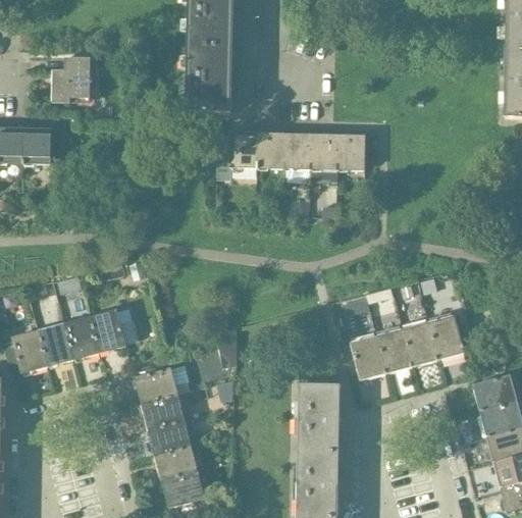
[(188,0),(188,44),(231,45),(232,17),(233,17),(233,8),(232,8),(232,0),(188,0)]
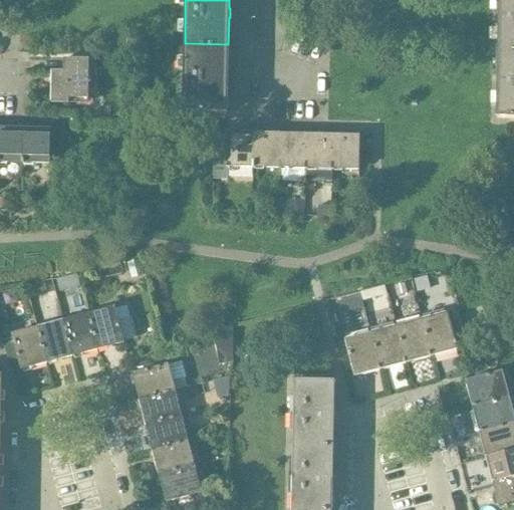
[(498,0),(497,49),(513,49),(513,0),(498,0)]
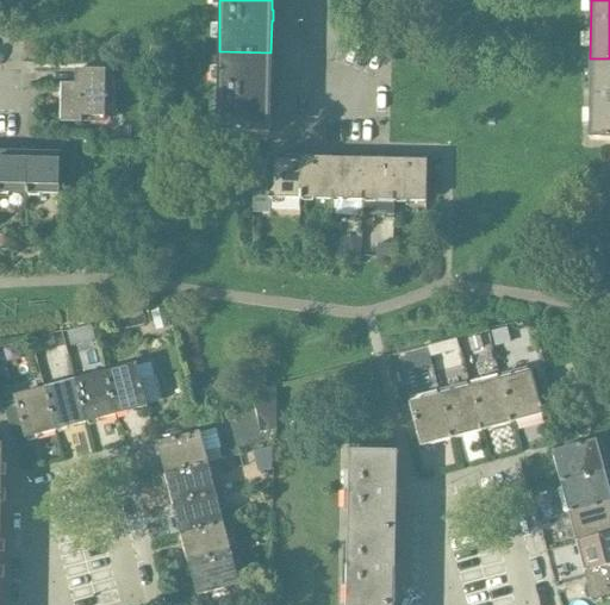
[(271,52),(219,51),(217,129),(269,130),(271,97),(272,86),(271,86),(271,52)]
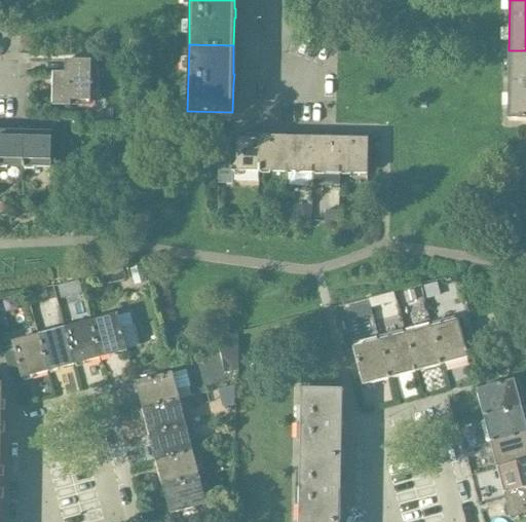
[(115,50),(105,50),(105,62),(115,62),(115,50)]
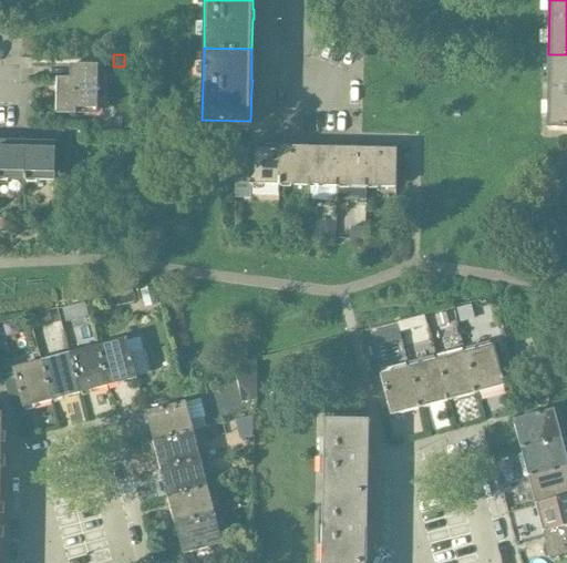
[(566,54),(548,54),(547,128),(566,126),(566,54)]
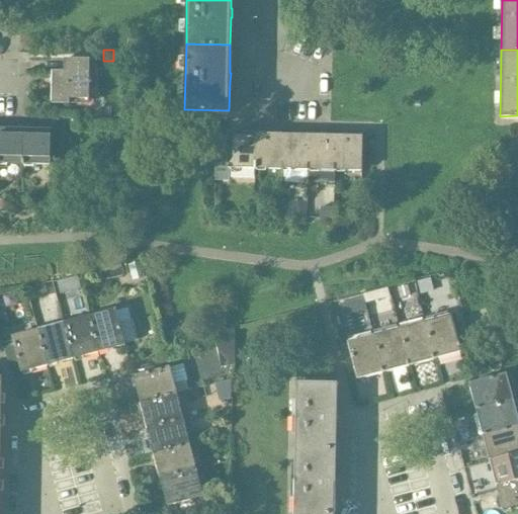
[(64,69),(52,69),(51,101),(69,101),(69,97),(89,98),(89,57),(64,57),(64,69)]
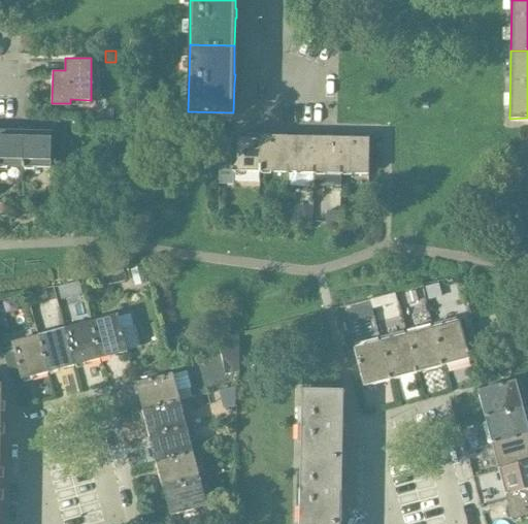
[(25,129),(0,128),(0,163),(24,164),(25,129)]
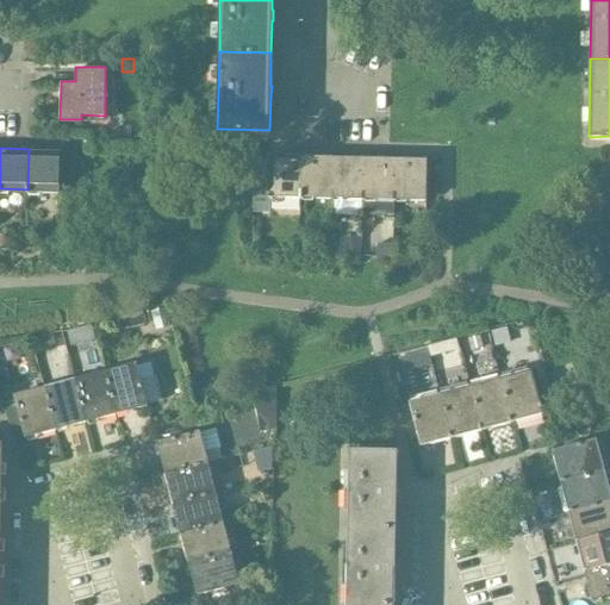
[(60,150),(29,149),(27,189),(58,191),(60,150)]
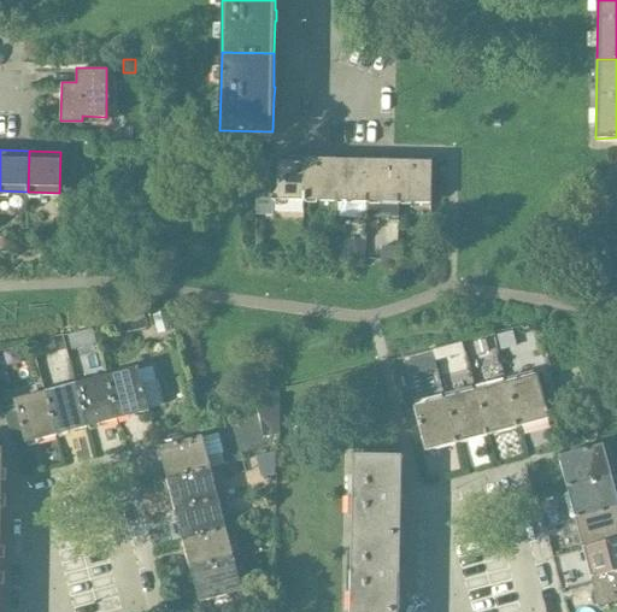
[(305,157),(272,156),(271,198),(304,199),(305,157)]
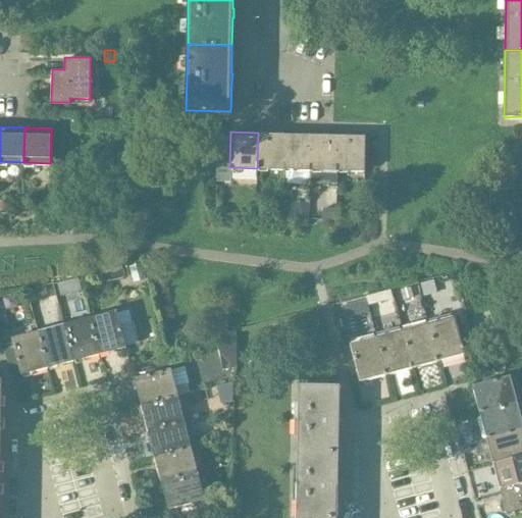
[(284,133),(258,133),(257,168),(283,168),(284,133)]
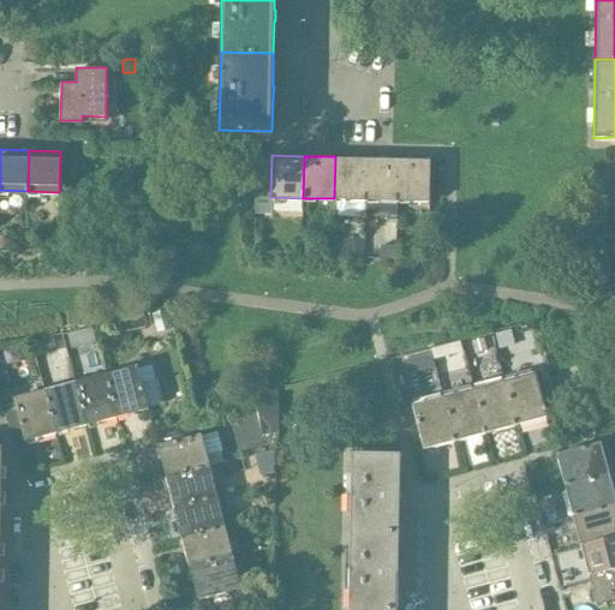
[(366,157),(335,156),(334,198),(365,199),(366,157)]
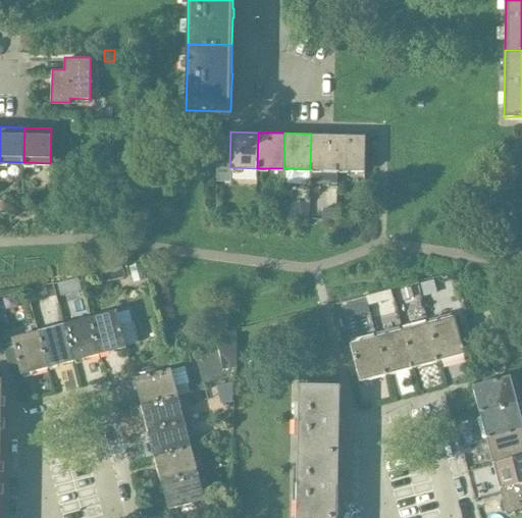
[(337,134),(311,134),(310,169),(336,169),(337,134)]
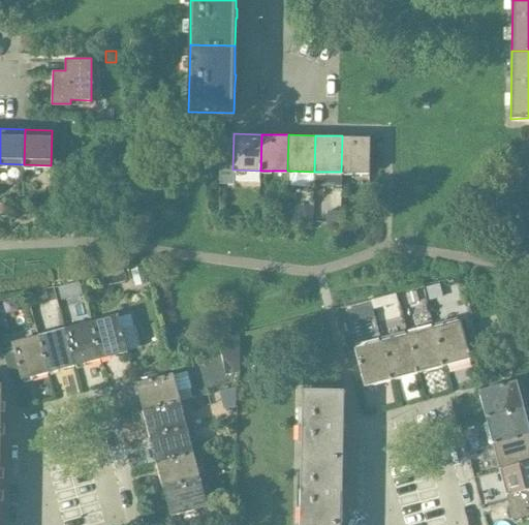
[(370,136),(342,135),(341,172),(369,173),(370,136)]
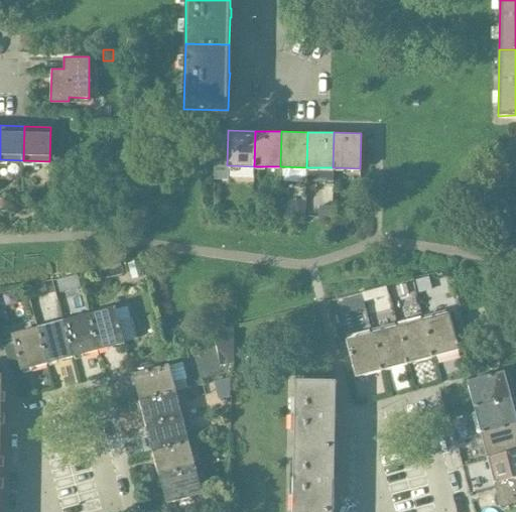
[(0,196),(0,206),(9,206),(9,196),(0,196)]
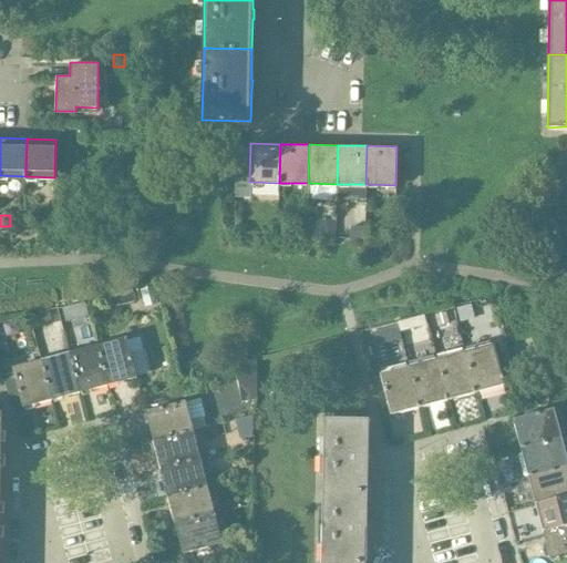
[(317,219),(316,234),(317,234),(336,235),(337,221),(317,219)]
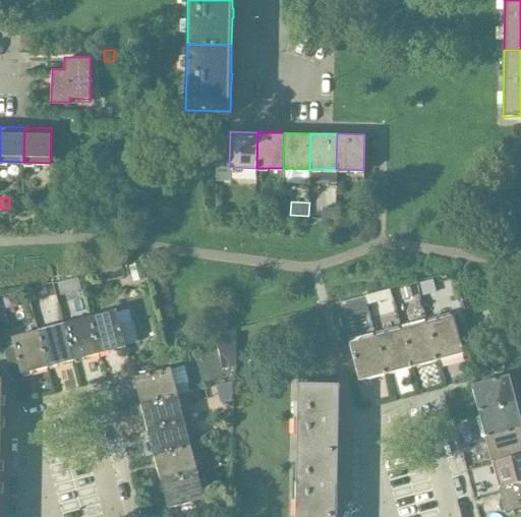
[(322,206),(322,217),(335,217),(335,212),(335,206),(322,206)]
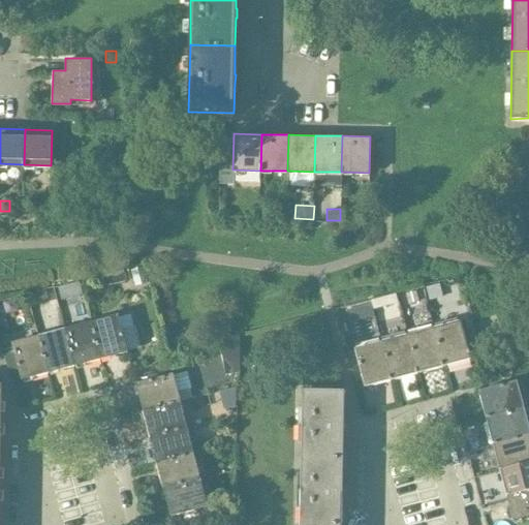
[(122,269),(102,274),(104,282),(125,278),(122,269)]
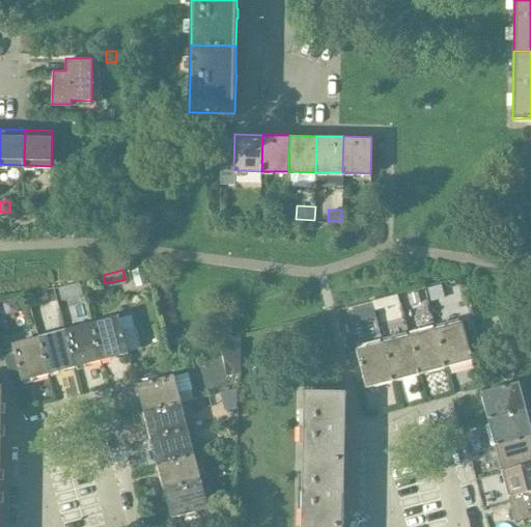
[(81,279),(54,285),(58,302),(85,296),(81,279)]
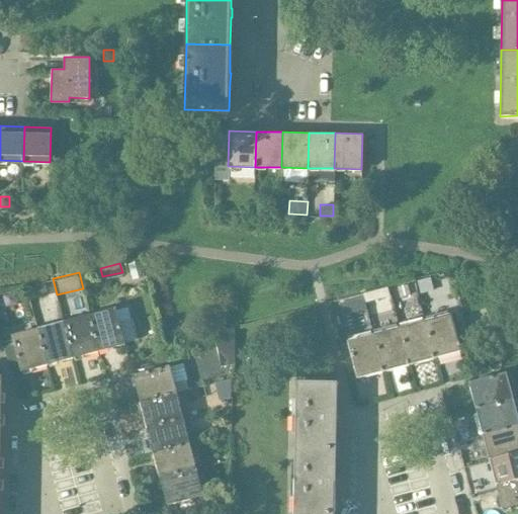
[(428,274),(417,277),(420,290),(432,287),(428,274)]
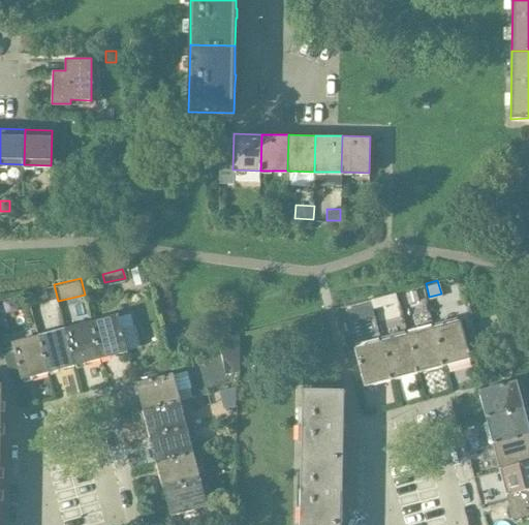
[(45,286),(27,291),(30,305),(49,300),(45,286)]
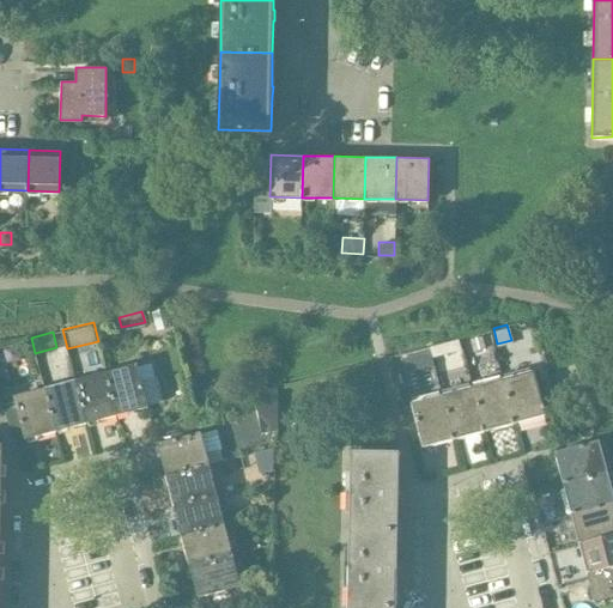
[(481,334),(469,336),(473,348),(485,345),(481,334)]
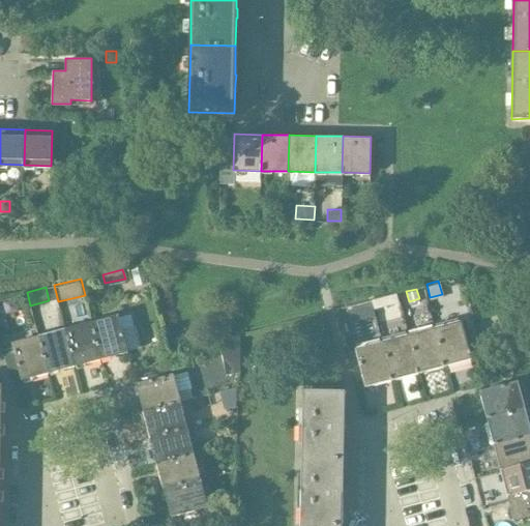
[(395,292),(383,295),(385,303),(398,300),(395,292)]
